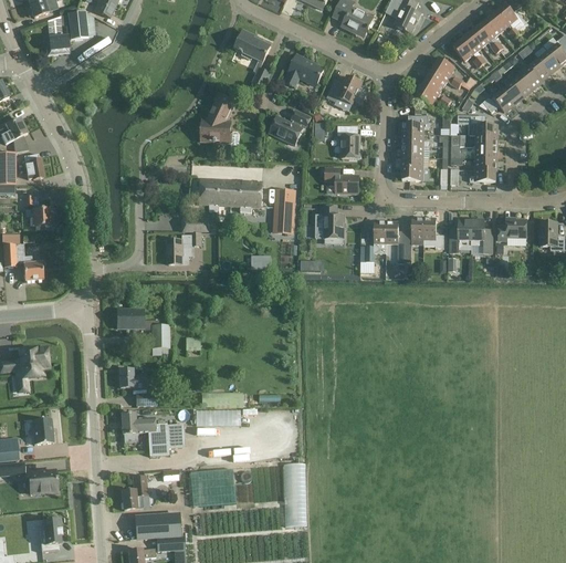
[(34,17),(44,13),(49,12),(48,10),(58,7),(55,0),(31,0),(29,1),(34,17)]
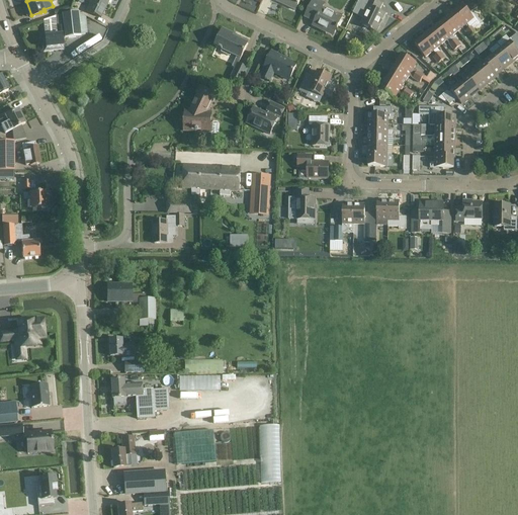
[(90,0),(86,8),(92,11),(101,15),(107,1),(105,0),(90,0)]
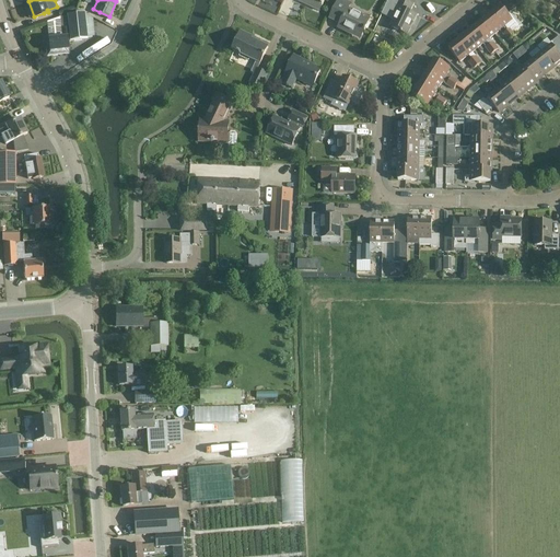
[(361,34),(365,24),(370,15),(349,6),(351,2),(347,0),(337,0),(334,7),(329,16),(337,20),(339,16),(341,18),(338,25),(351,32),(352,30),(361,34)]
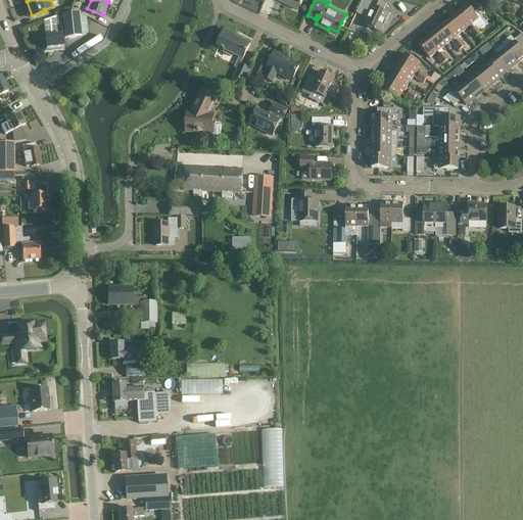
[(361,0),(357,9),(369,14),(365,22),(380,30),(388,11),(382,8),(385,1),(383,0),(361,0)]
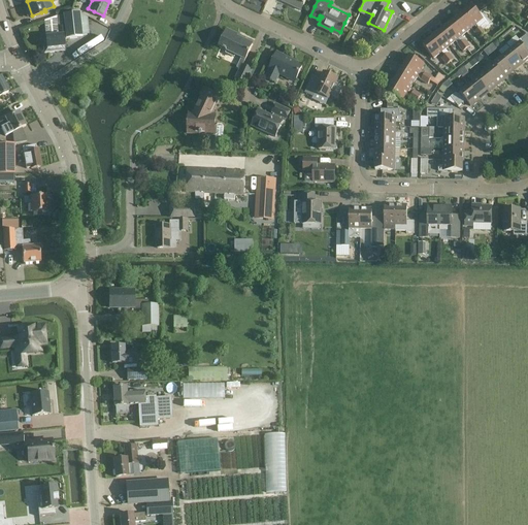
[(483,34),(487,30),(484,27),(490,22),(480,9),(479,10),(472,3),(463,9),(474,23),(477,27),(483,34)]
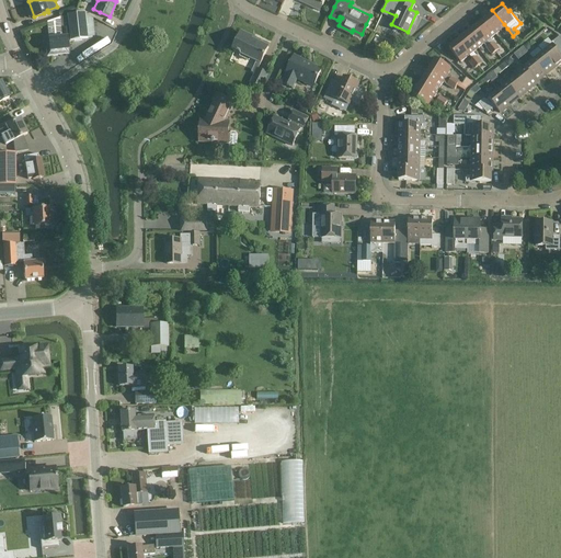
[(73,4),(58,10),(59,14),(76,10),(73,4)]
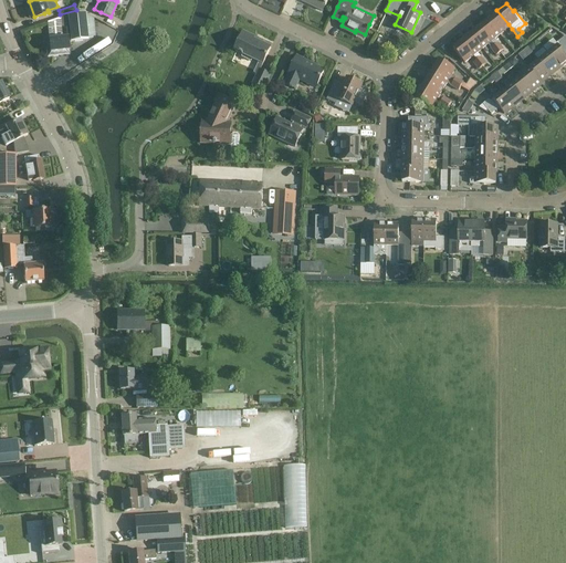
[(489,17),(500,32),(509,24),(496,10),(489,17)]
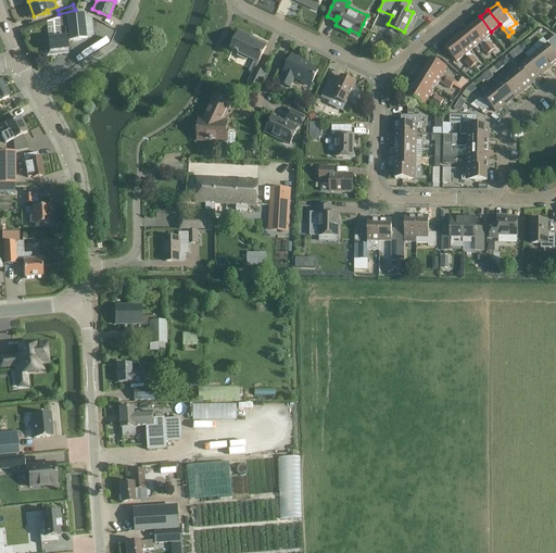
[(66,39),(87,37),(86,35),(93,34),(92,15),(84,12),(60,14),(62,35),(48,36),(49,39),(46,39),(47,53),(68,51),(66,39)]
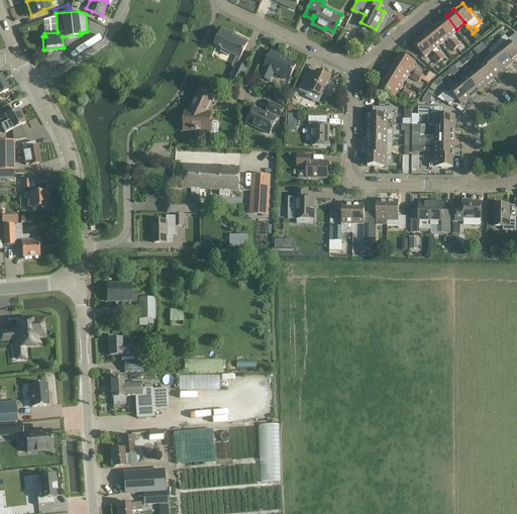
[(448,35),(456,29),(446,15),(438,22),(448,35)]
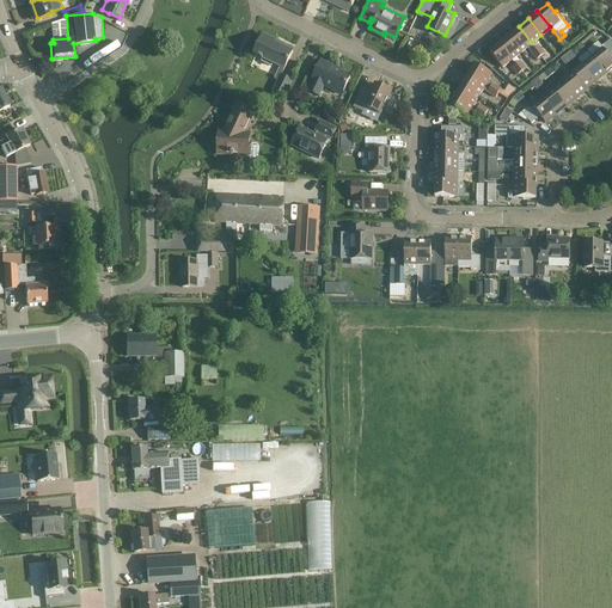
[(521,49),(531,42),(519,26),(509,34),(521,49)]
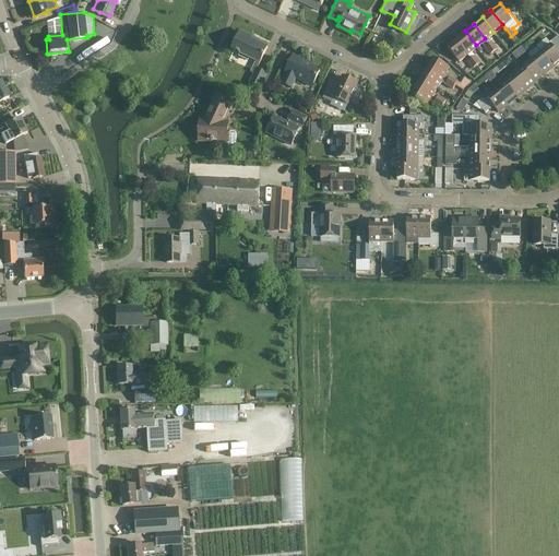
[(511,36),(506,28),(502,32),(508,38),(513,45),(516,42),(511,36)]
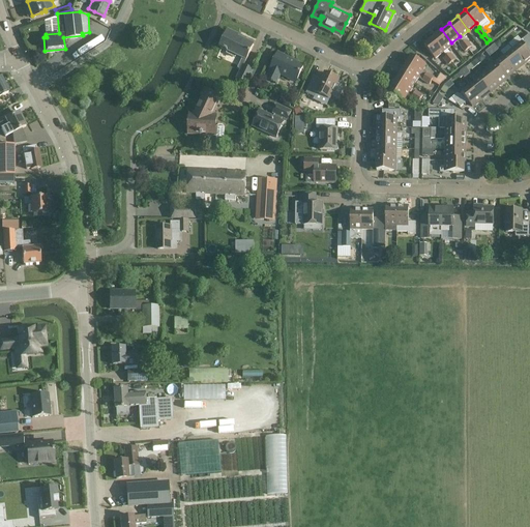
[(246,81),(253,67),(243,63),(254,42),(237,34),(238,33),(228,28),(219,46),(224,47),(224,48),(227,50),(228,49),(242,56),(238,65),(241,66),(237,76),(246,81)]
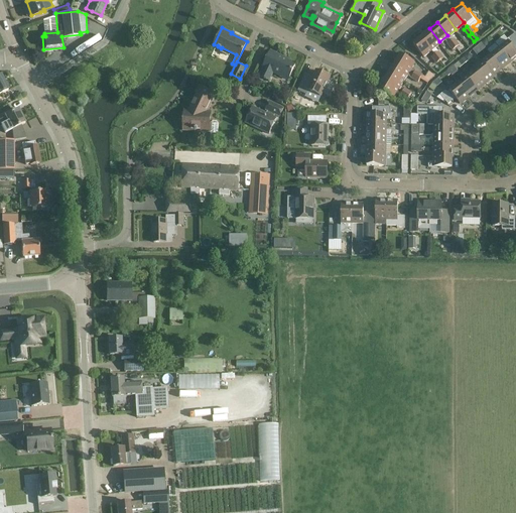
[(429,28),(421,35),(431,48),(439,41),(429,28)]
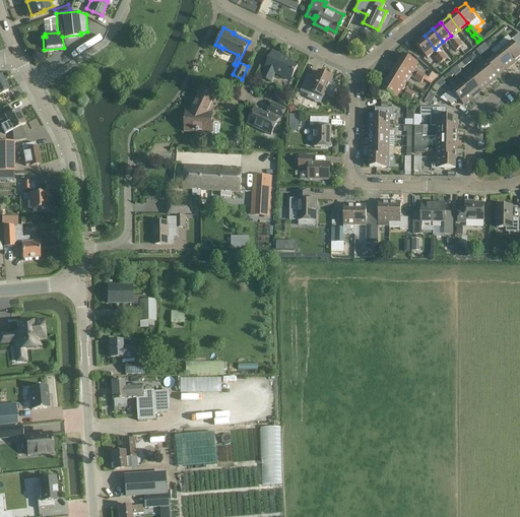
[(519,34),(518,31),(513,36),(515,38),(504,47),(514,60),(519,55),(519,49),(518,47),(519,46),(519,34)]
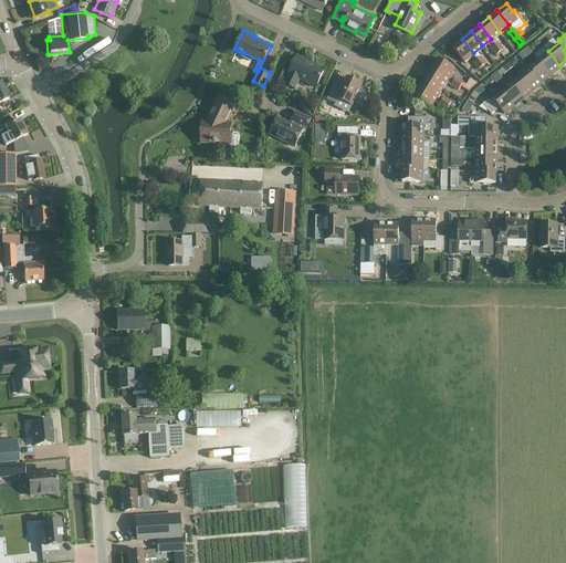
[(91,44),(93,50),(111,42),(108,37),(91,44)]
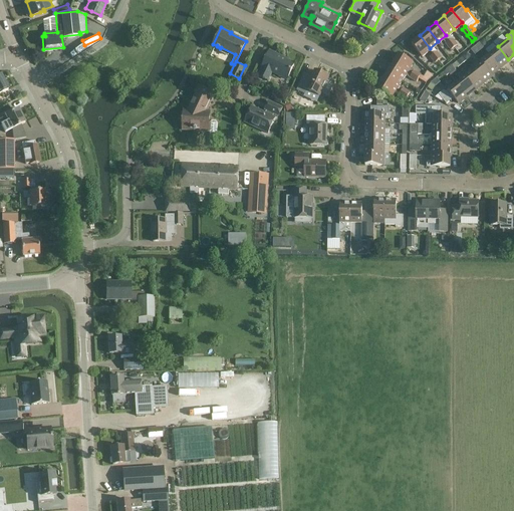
[(420,35),(412,41),(422,54),(430,48),(420,35)]
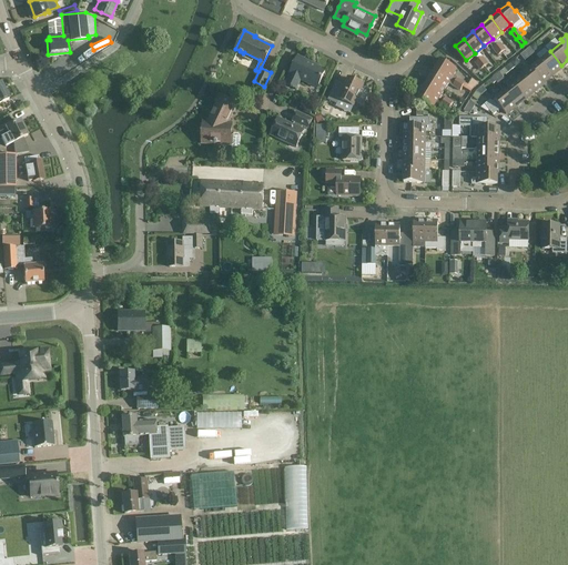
[(501,50),(506,47),(500,40),(496,43),(501,50)]
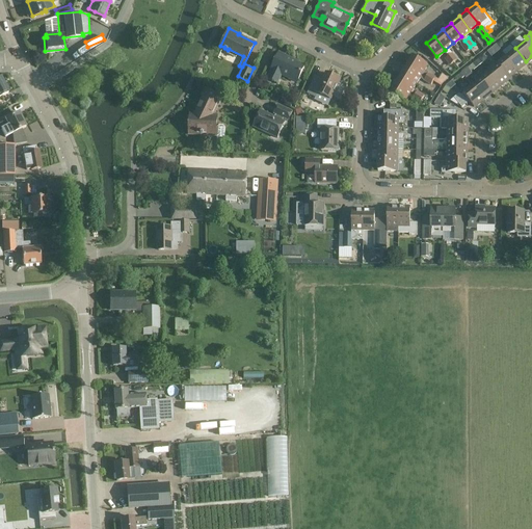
[(461,44),(467,50),(470,47),(464,41),(461,44)]
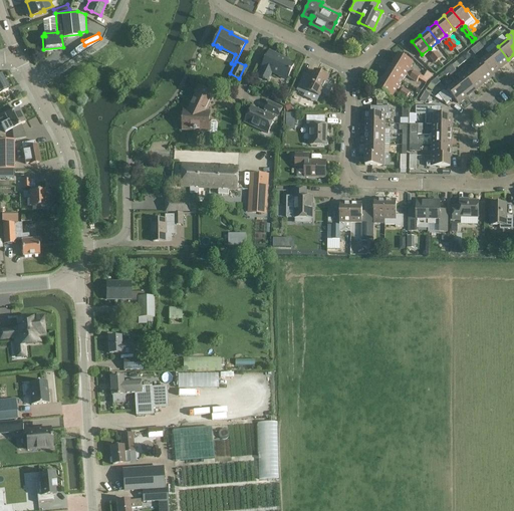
[(478,51),(484,46),(480,41),(474,45),(478,51)]
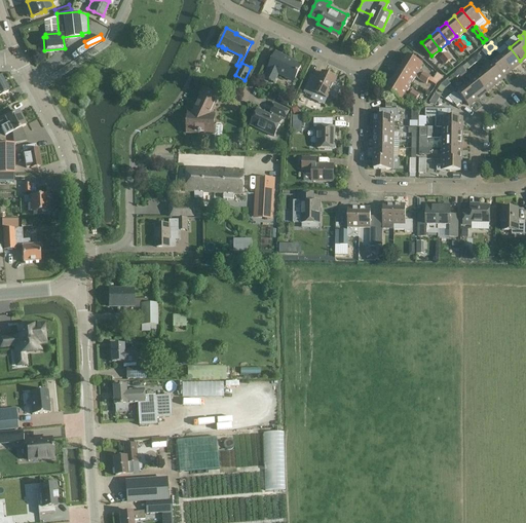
[(500,53),(512,68),(520,61),(510,47),(500,53)]
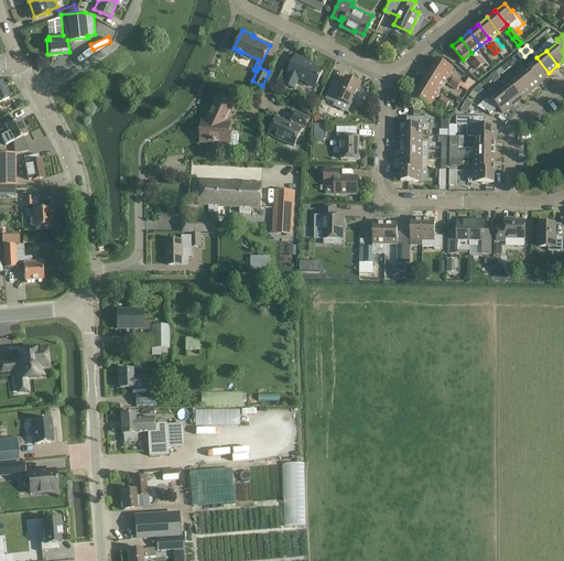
[(310,61),(296,53),(288,72),(315,84),(323,67),(310,61)]
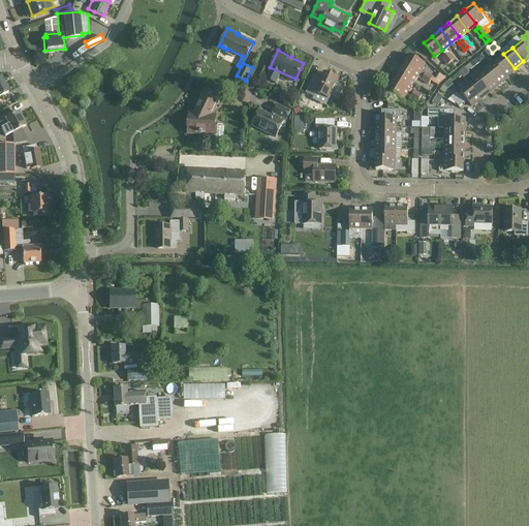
[(450,60),(455,57),(449,51),(445,53),(450,60)]
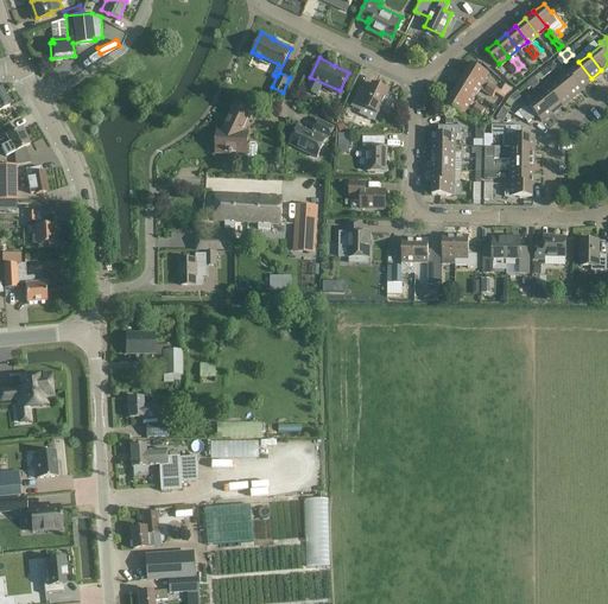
[(551,69),(558,64),(555,59),(548,64),(551,69)]
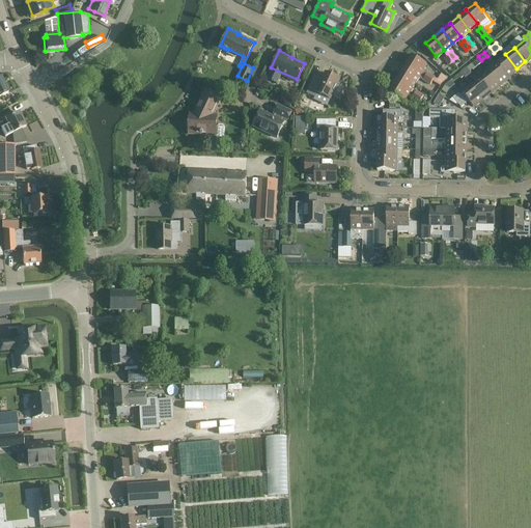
[(407,62),(432,79),(435,75),(423,67),(427,62),(421,58),(412,53),(407,62)]
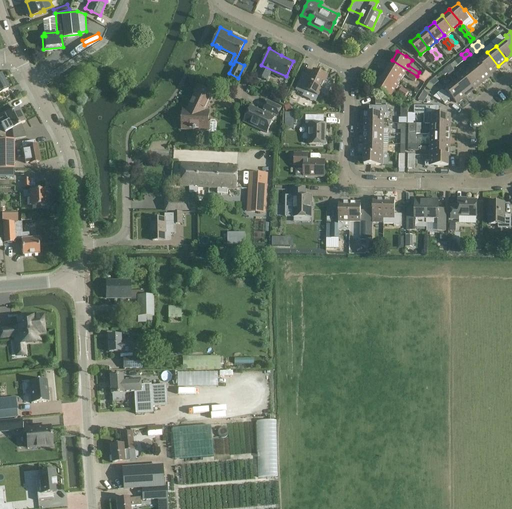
[(428,54),(432,60),(436,58),(431,51),(428,54)]
